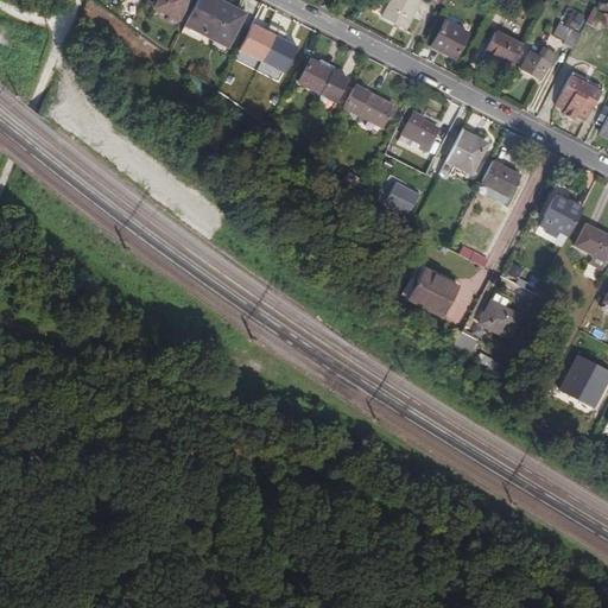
[(190,0),(158,0),(154,8),(179,20),(190,0)]
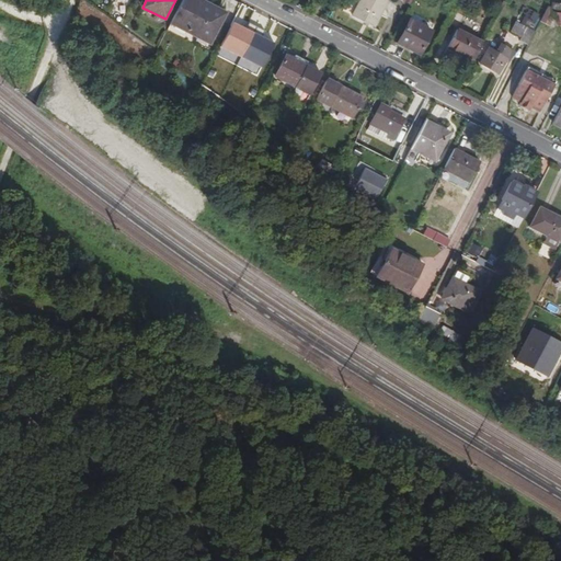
[(199,0),(182,0),(171,23),(209,43),(225,12),(199,0)]
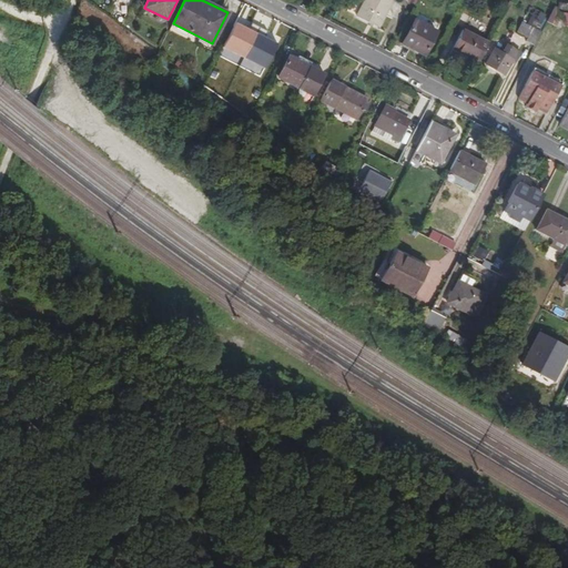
[(392,1),(389,0),(364,0),(356,17),(378,28),(392,1)]
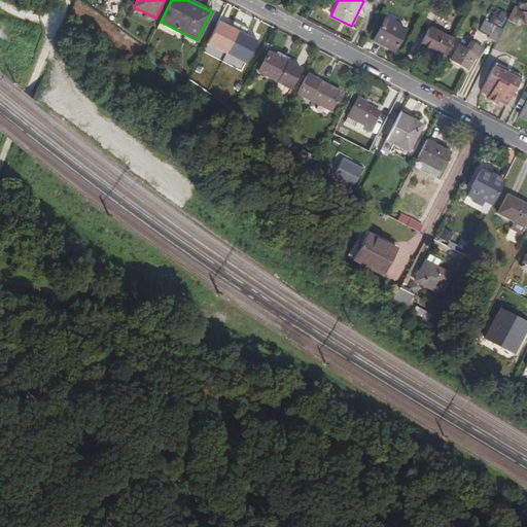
[(518,10),(519,12),(526,12),(526,3),(519,3),(518,10)]
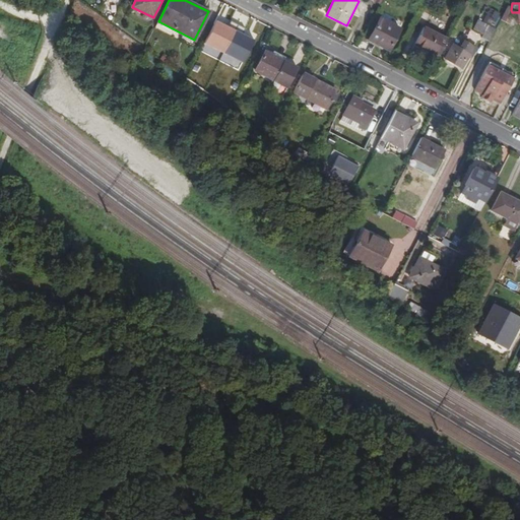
[(511,10),(508,6),(501,20),(509,24),(514,15),(512,12),(511,10)]
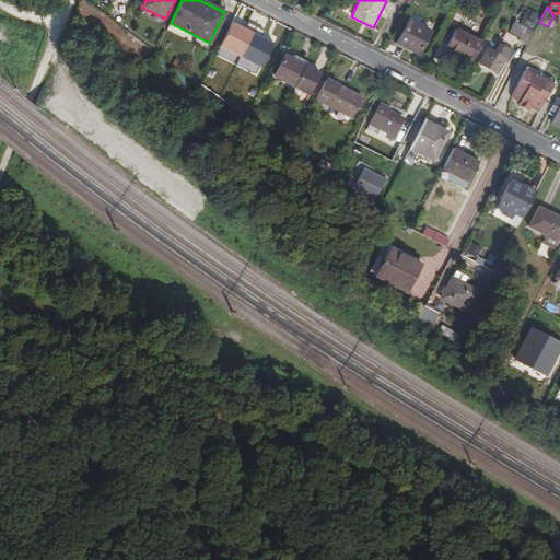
[(431,31),(408,20),(397,44),(419,55),(431,31)]
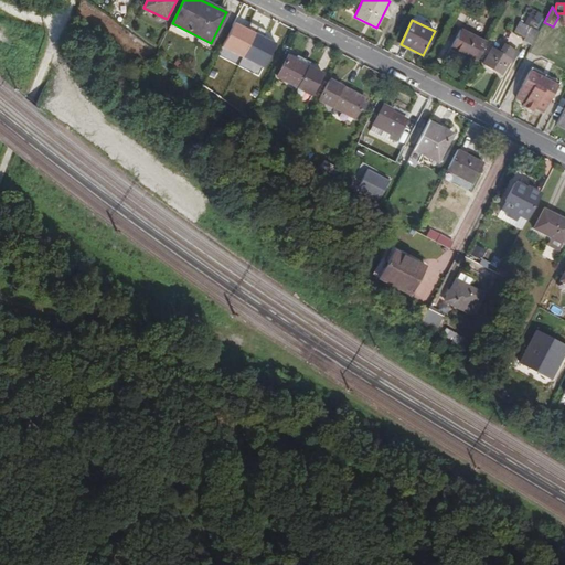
[(236,22),(223,48),(244,57),(257,33),(236,22)]
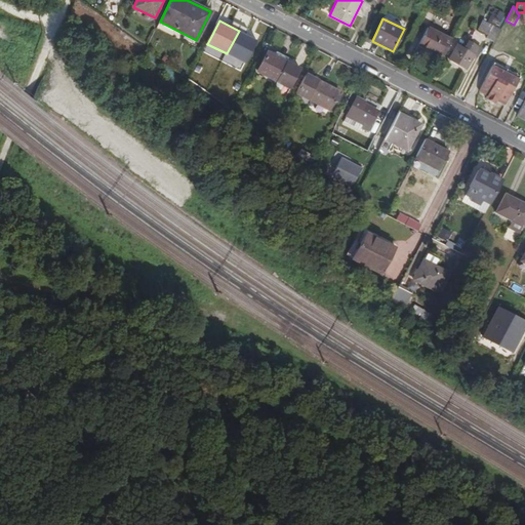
[(494,42),(500,30),(482,21),(478,29),(487,34),(486,38),(494,42)]
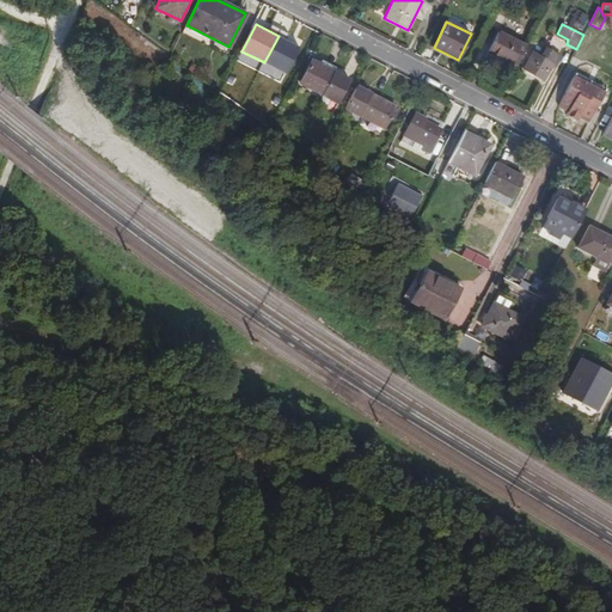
[(488,51),(518,67),(527,48),(497,32),(488,51)]
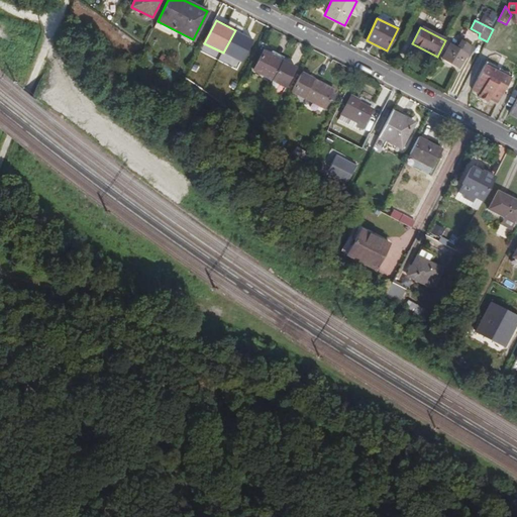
[(235,30),(223,53),(242,63),(254,40),(235,30)]
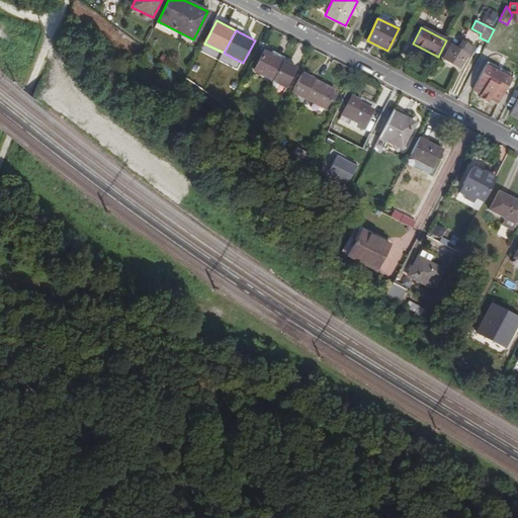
[(463,63),(467,55),(471,47),(462,41),(459,47),(461,49),(460,51),(451,46),(444,59),(460,68),(463,63)]
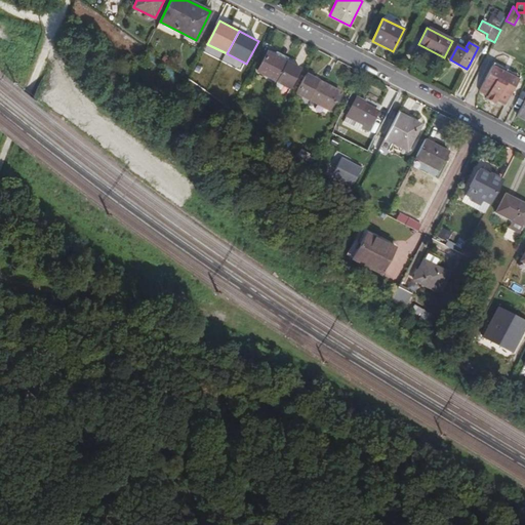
[(301,70),(287,62),(275,55),(269,51),(257,72),(291,90),(301,70)]
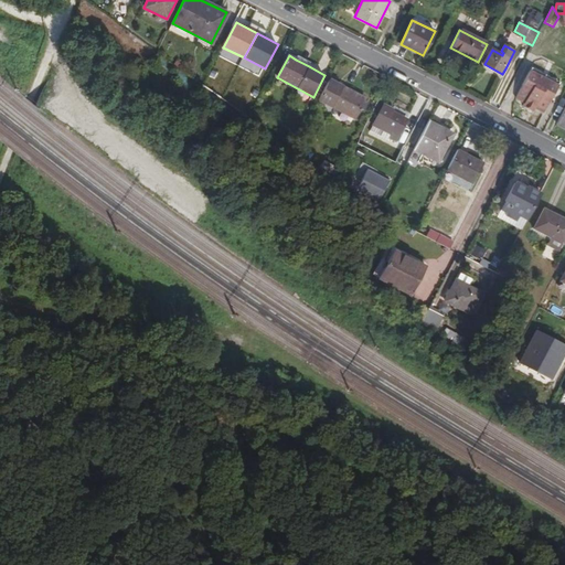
[(296,60),(309,66),(311,62),(298,55),(296,60)]
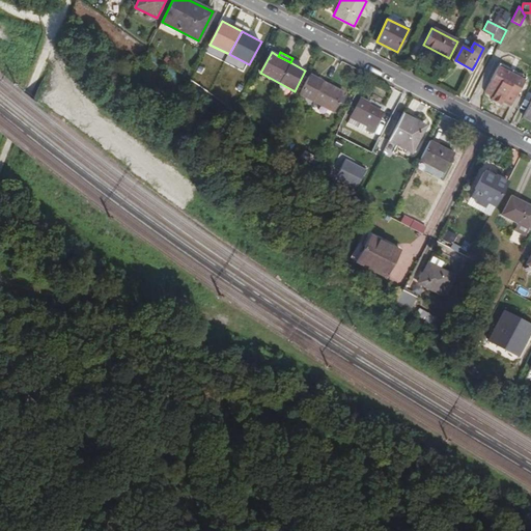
[(223,55),(220,61),(235,67),(239,61),(223,55)]
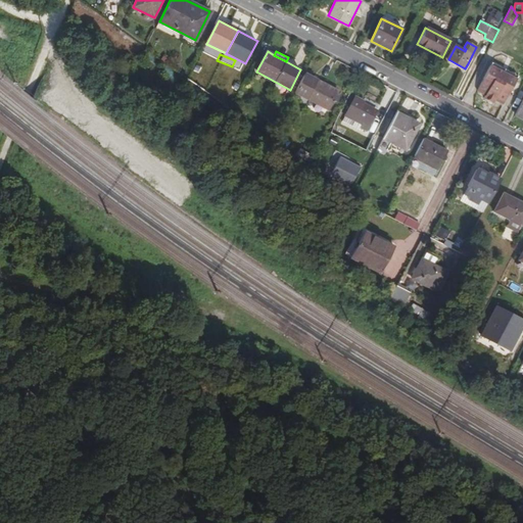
[(498,69),(490,65),(478,90),(486,94),(484,97),(493,102),(495,99),(504,103),(516,78),(509,75),(498,69)]
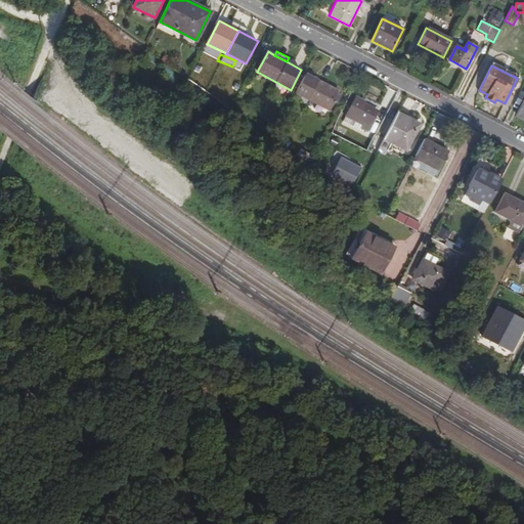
[(203,90),(208,81),(192,72),(187,81),(203,90)]
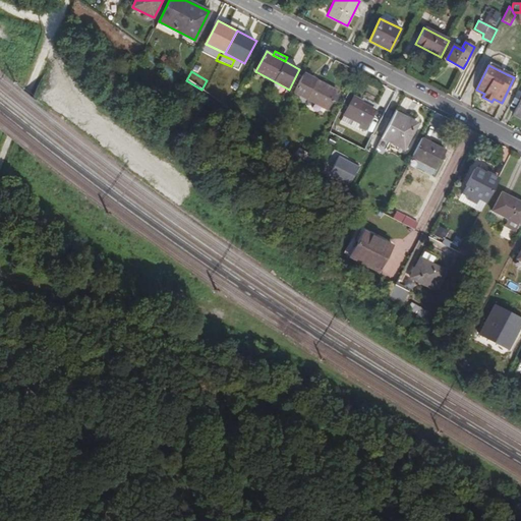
[(304,73),(294,93),(327,109),(336,92),(316,81),(316,80),(304,73)]
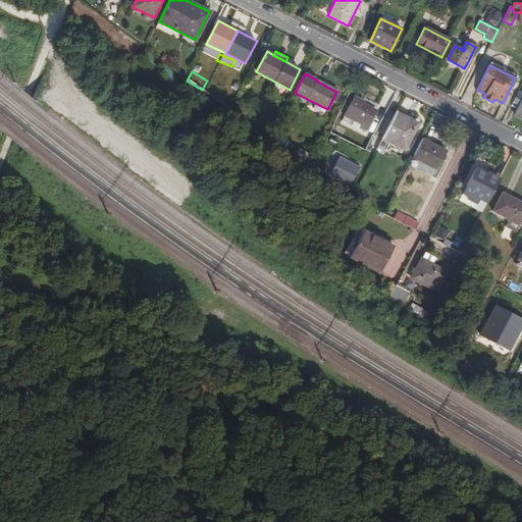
[(366,132),(376,111),(363,104),(364,102),(355,97),(342,121),(359,131),(360,128),(366,132)]
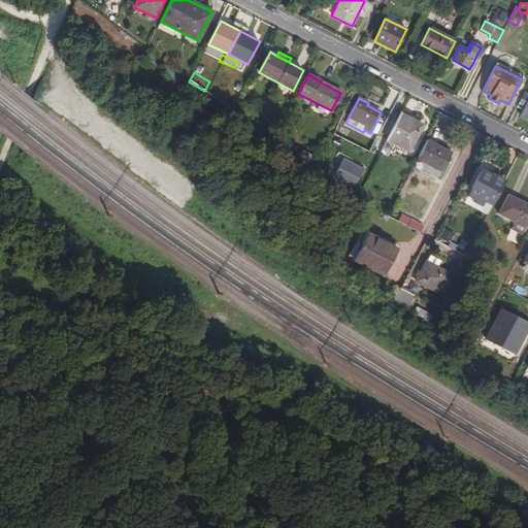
[(391,132),(388,139),(409,152),(422,126),(400,114),(397,121),(391,132)]
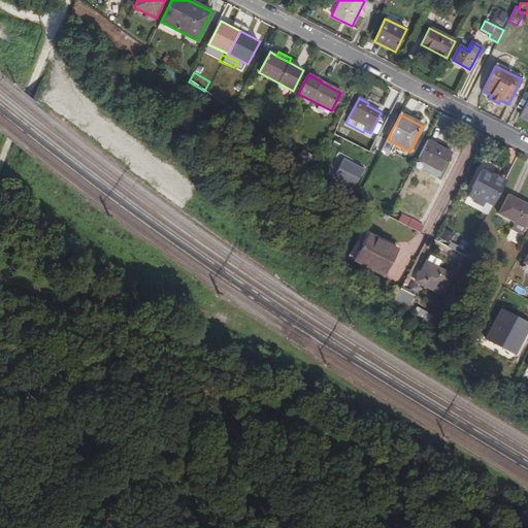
[(383,128),(391,132),(397,121),(389,116),(383,128)]
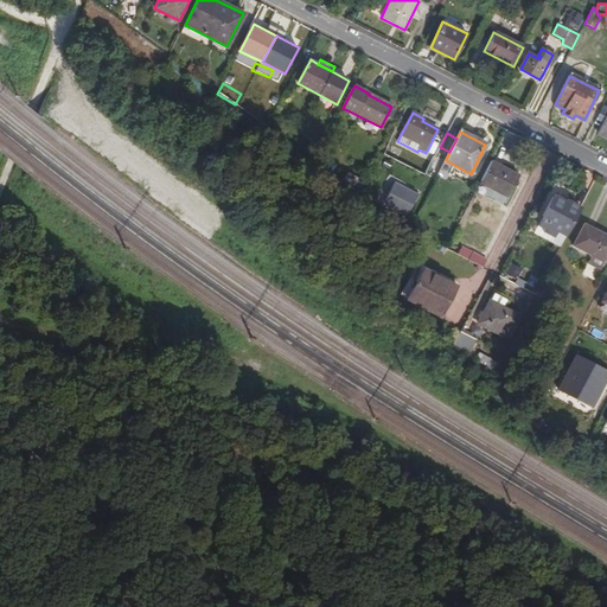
[(492,161),(480,183),(509,197),(519,176),(492,161)]
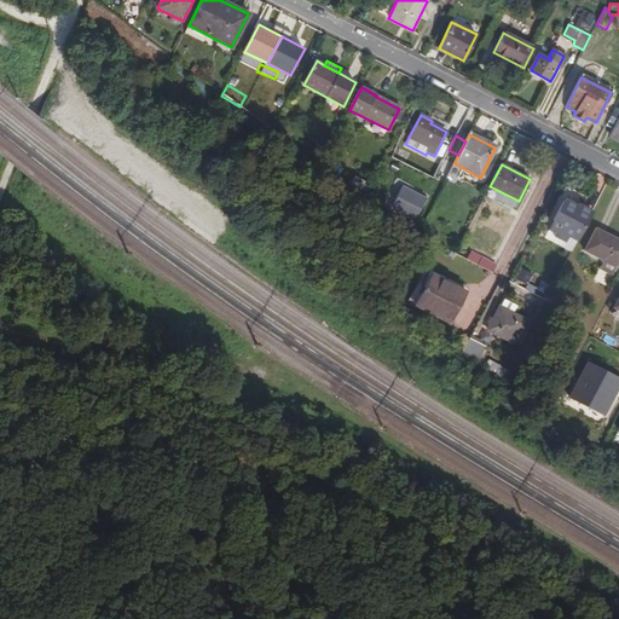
[(366,181),(359,175),(357,179),(356,178),(352,183),(359,187),(360,184),(363,185),(366,181)]
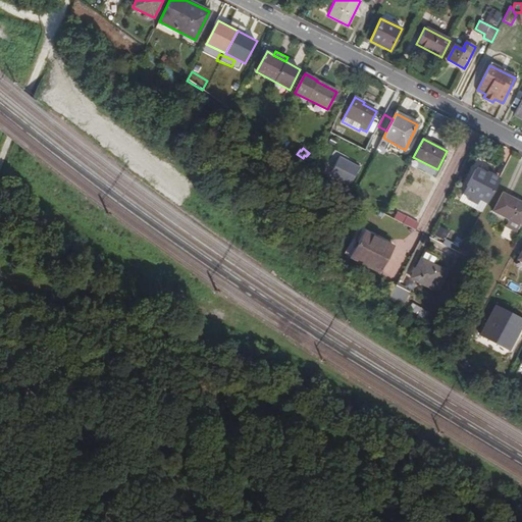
[(342,169),(331,164),(326,175),(334,181),(342,169)]
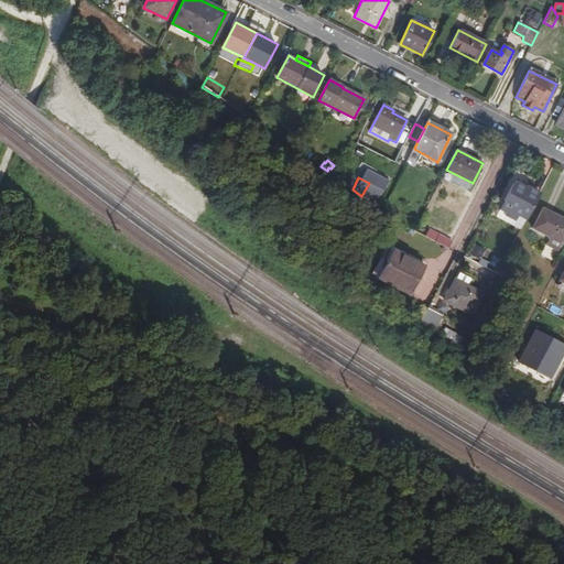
[(525,220),(539,195),(527,187),(525,190),(513,183),(500,210),(506,213),(505,215),(516,220),(518,216),(525,220)]
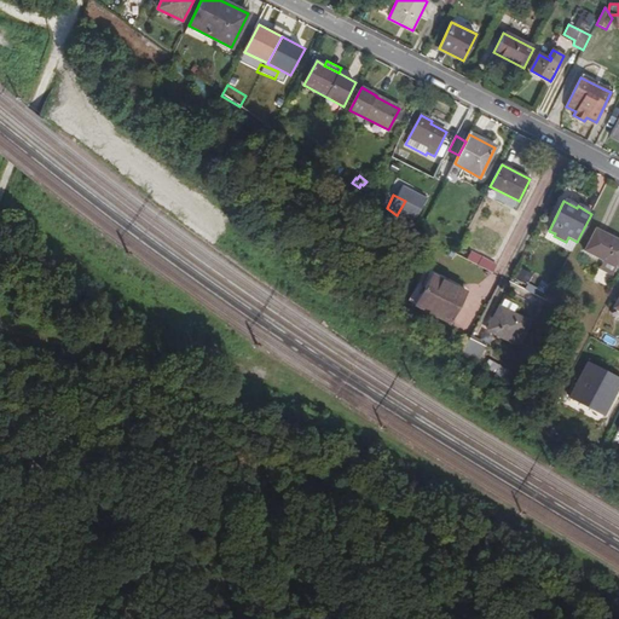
[(585,250),(617,267),(618,260),(618,241),(596,229),(585,250)]
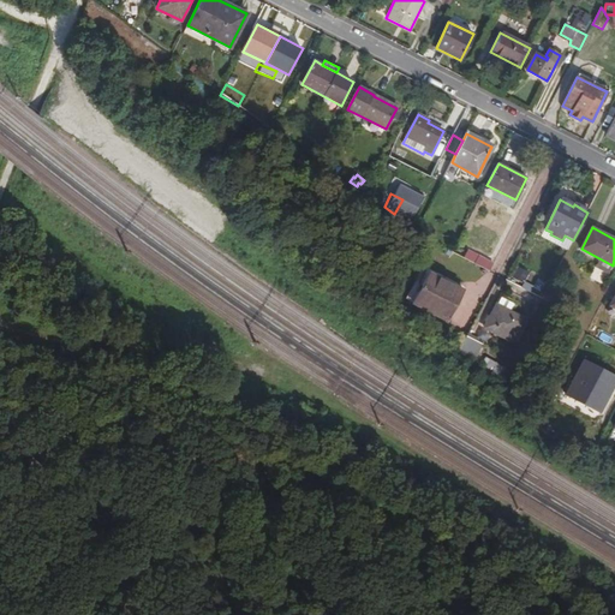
[(463,291),(428,273),(412,303),(447,321),(463,291)]
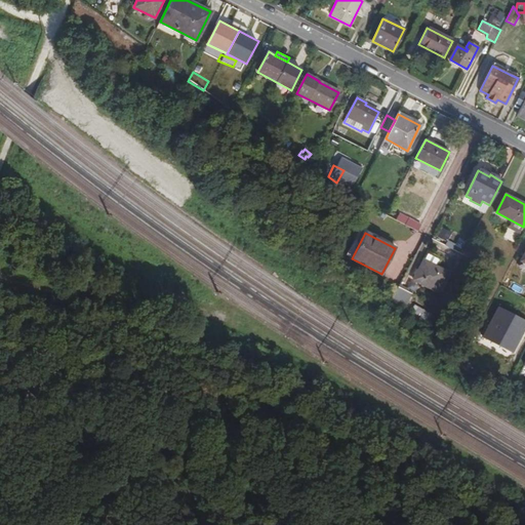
[(446,271),(423,259),(413,280),(435,291),(446,271)]
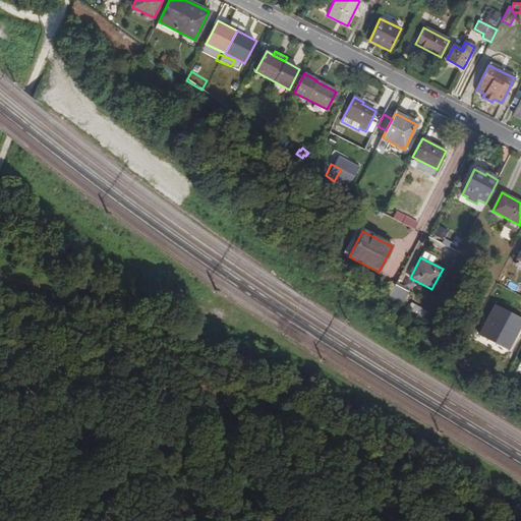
[(395,284),(389,297),(403,303),(409,291),(395,284)]
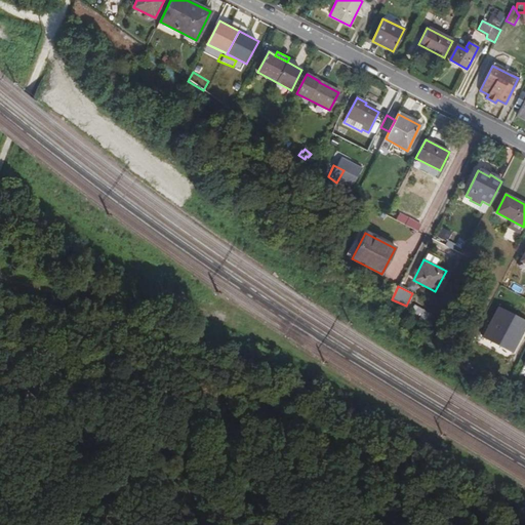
[(524,319),(498,307),(483,336),(514,352),(524,330),(524,319)]
